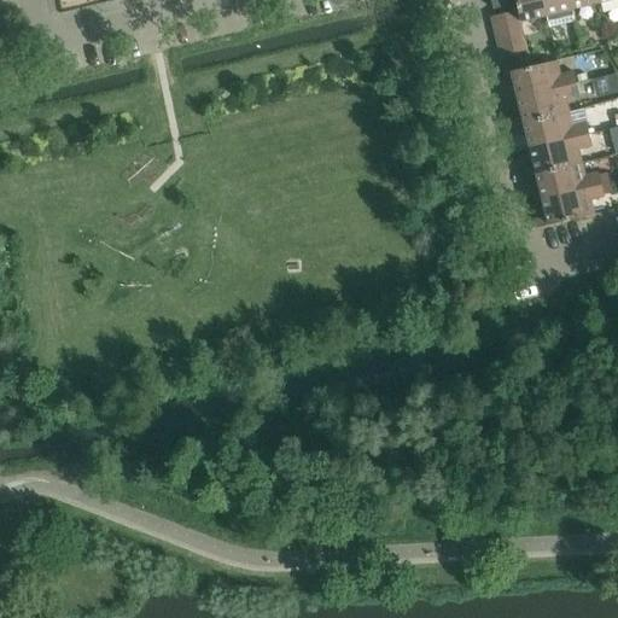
[(508,7),(506,0),(490,0),(494,11),(508,7)]
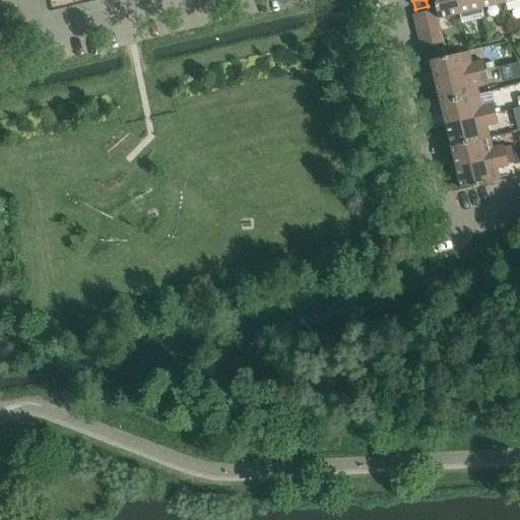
[(432,0),(435,10),(438,20),(459,14),(456,0),(432,0)]
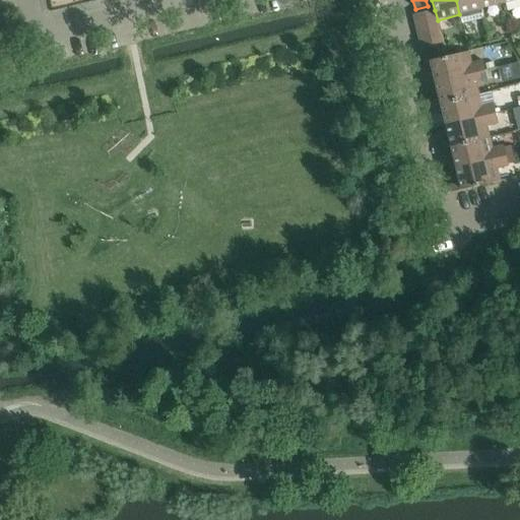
[(478,0),(456,0),(459,14),(462,24),(483,19),(480,9),(478,0)]
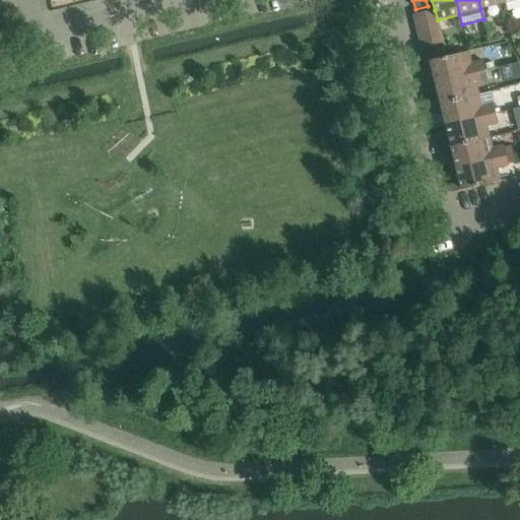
[(478,0),(480,9),(502,4),(501,0),(478,0)]
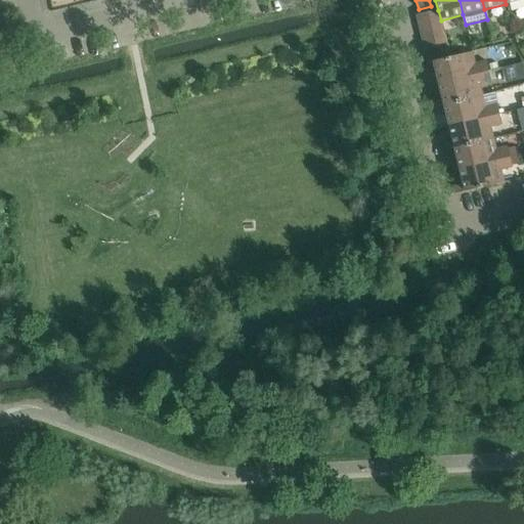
[(417,15),(420,28),(441,23),(441,20),(438,10),(417,15)]
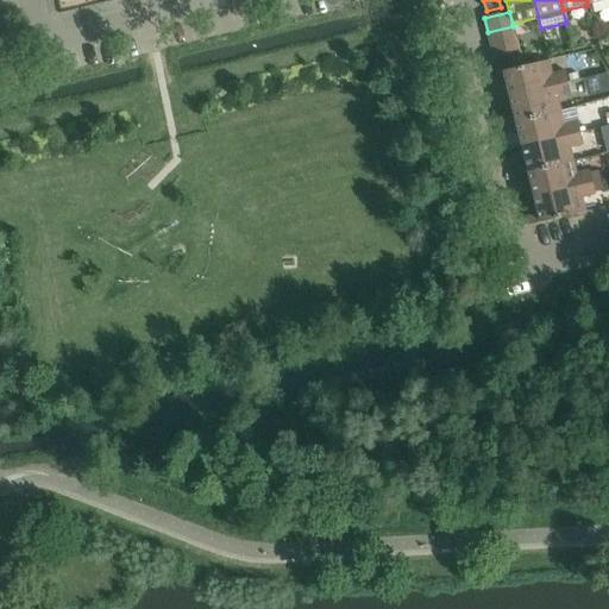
[(513,26),(488,32),(491,46),(516,39),(513,26)]
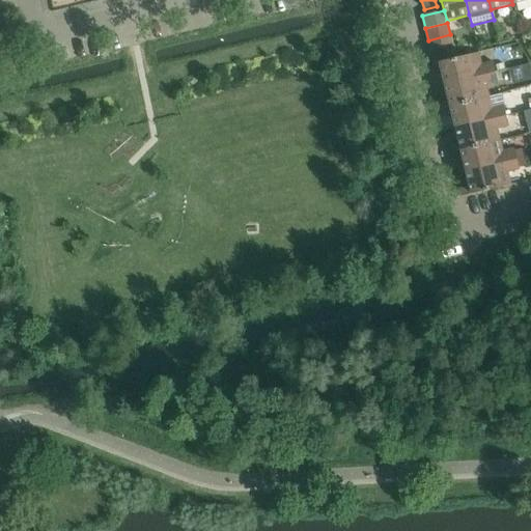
[(450,34),(428,40),(431,52),(453,47),(450,34)]
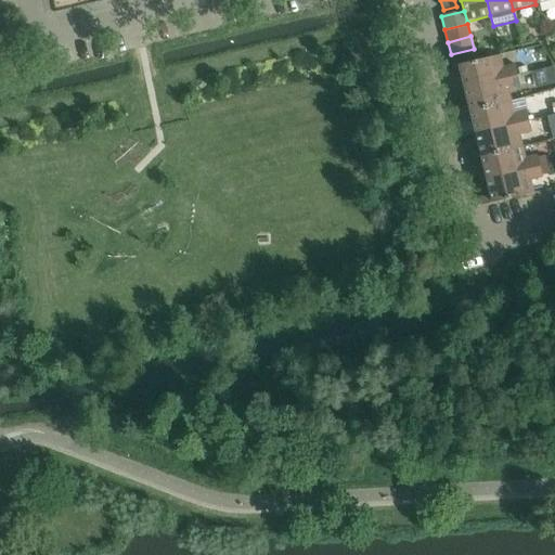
[(474,49),(451,54),(454,67),(477,62),(474,49)]
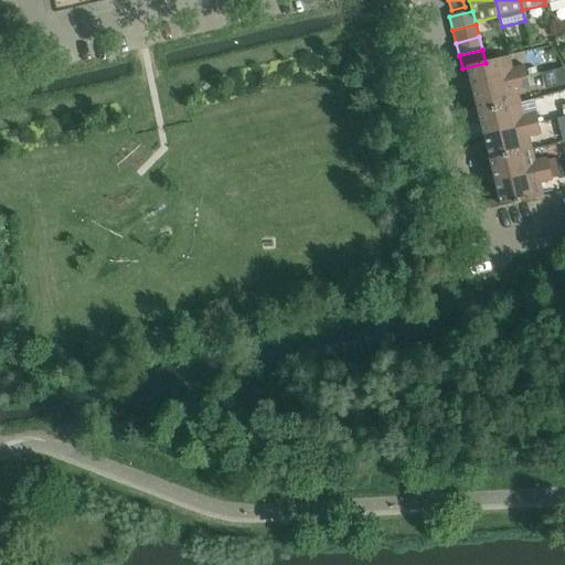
[(486,63),(462,68),(457,70),(459,78),(469,76),(473,91),(528,77),(524,67),(512,71),(509,57),(486,63)]
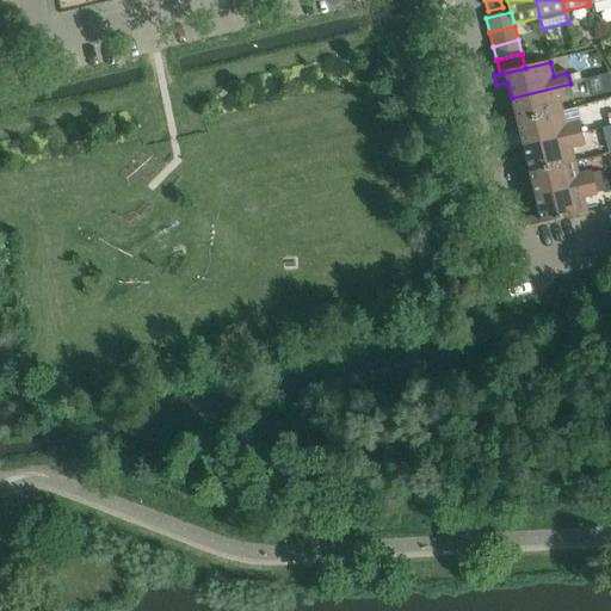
[(610,82),(609,75),(585,81),(588,98),(610,92),(610,82)]
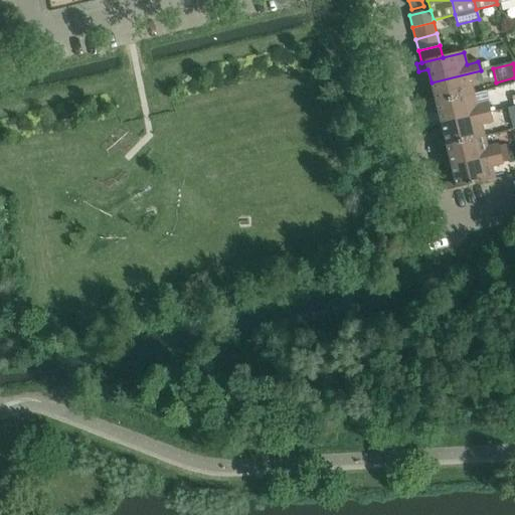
[(424,99),(426,107),(475,95),(472,83),(483,80),(481,70),(432,82),(435,97),(424,99)]
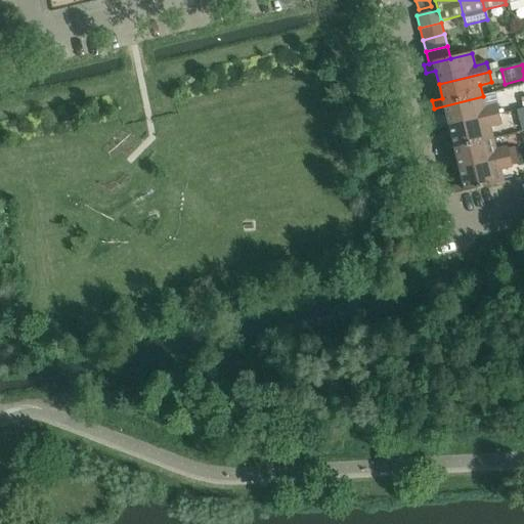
[(483,96),(434,108),(436,116),(446,114),(449,127),(499,115),(497,105),(485,108),(483,96)]
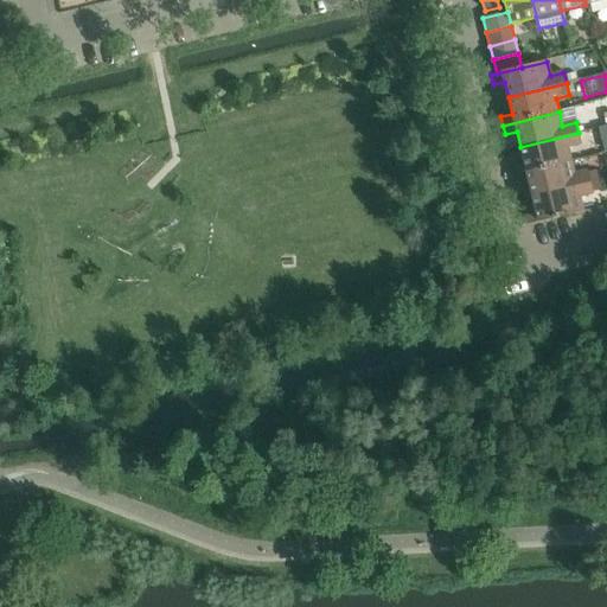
[(512,166),(515,176),(572,161),(568,148),(581,145),(579,133),(521,147),(524,164),(512,166)]
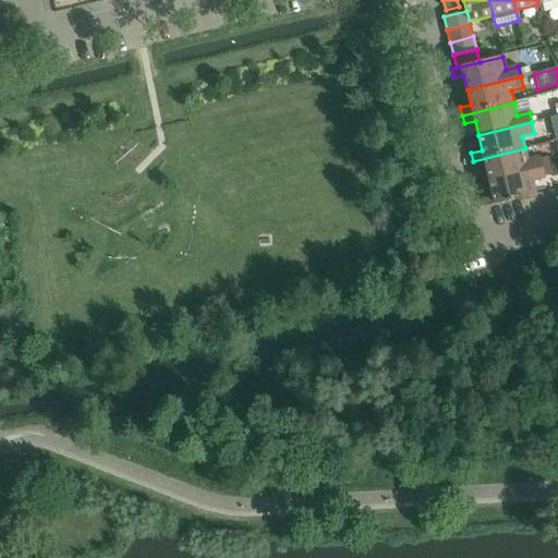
[(525,148),(473,161),(475,169),(486,167),(489,181),(543,168),(541,158),(529,161),(525,148)]
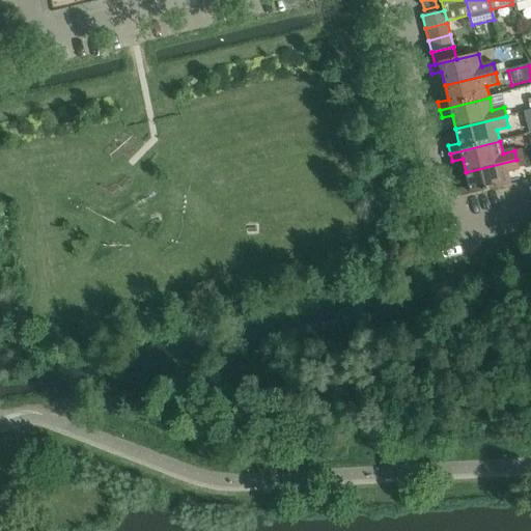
[(516,160),(466,172),(469,187),(459,189),(462,197),(510,186),(507,173),(520,170),(516,160)]
